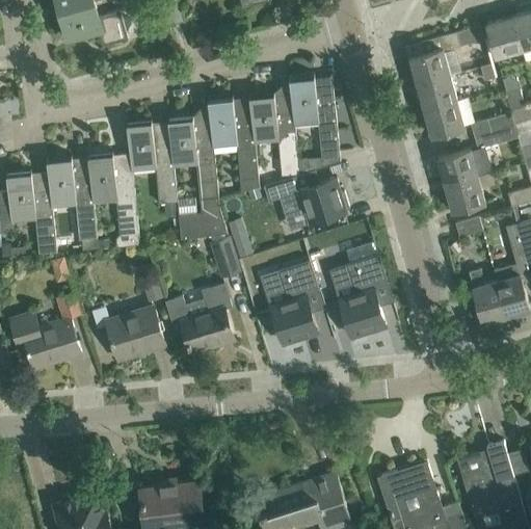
[(56,0),(60,11),(94,2),(101,0),(56,0)]
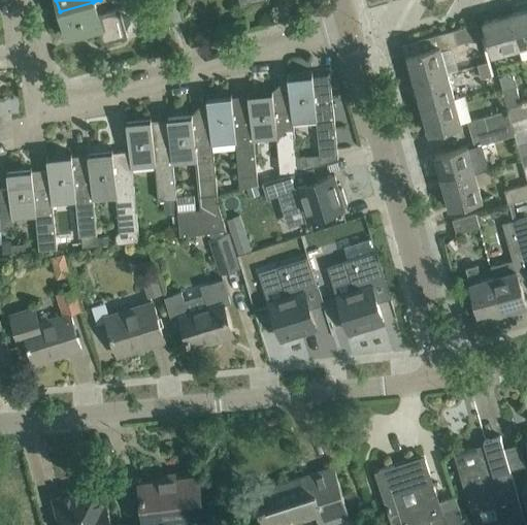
[(237,0),(239,8),(266,1),(265,0),(237,0)]
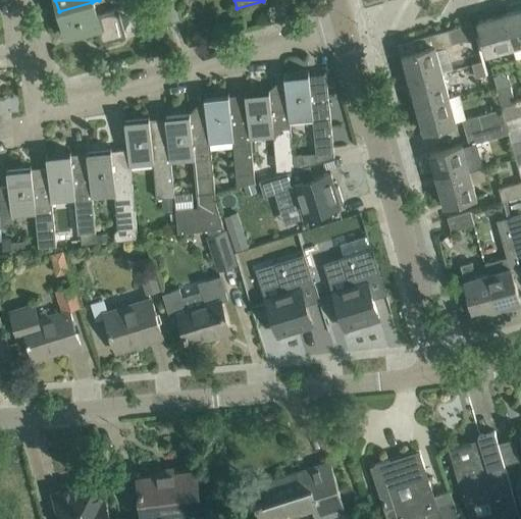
[(123,33),(128,21),(118,16),(117,11),(96,17),(92,2),(59,11),(66,39),(95,32),(97,37),(94,42),(99,45),(100,47),(101,46),(107,49),(110,44),(125,40),(123,33)]
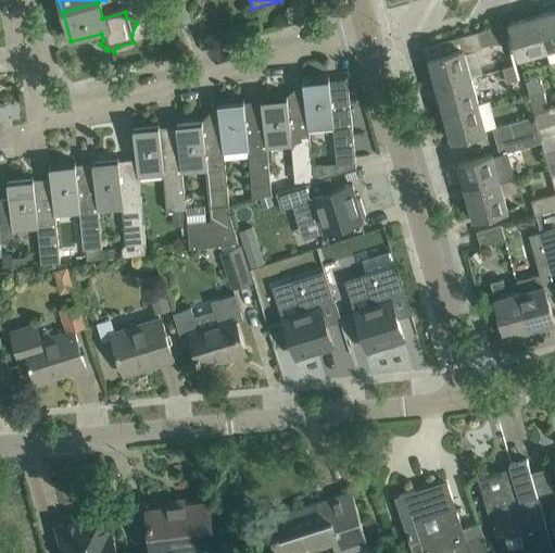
[(554,50),(554,12),(535,19),(545,53),(554,50)]
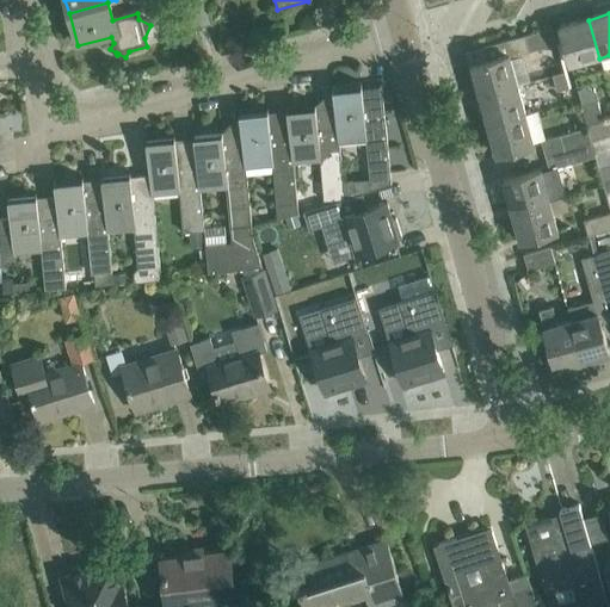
[(599,59),(589,20),(559,29),(570,67),(599,59)]
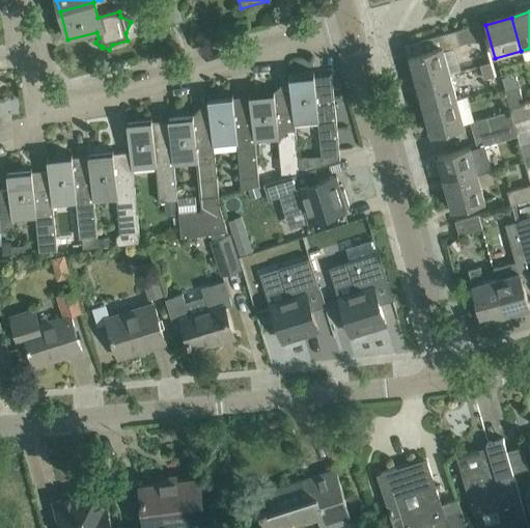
[(479,26),(419,43),(422,55),(409,58),(415,83),(459,71),(453,49),(482,39),(479,26)]
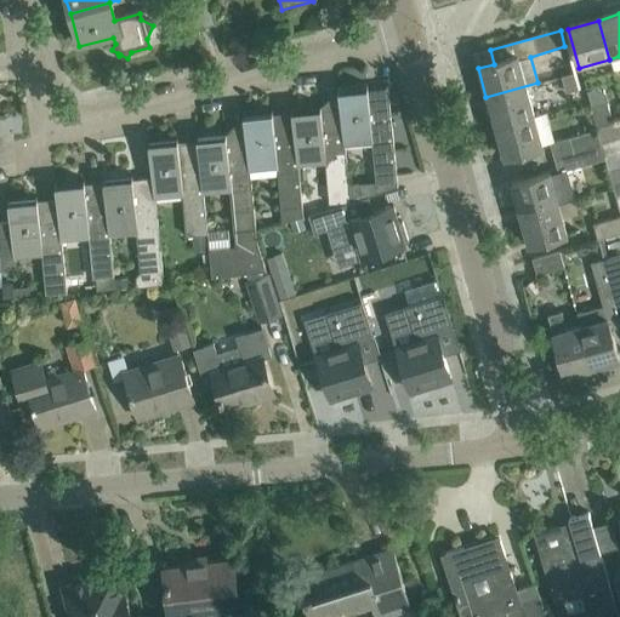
[(567,93),(579,91),(575,75),(562,79),(567,93)]
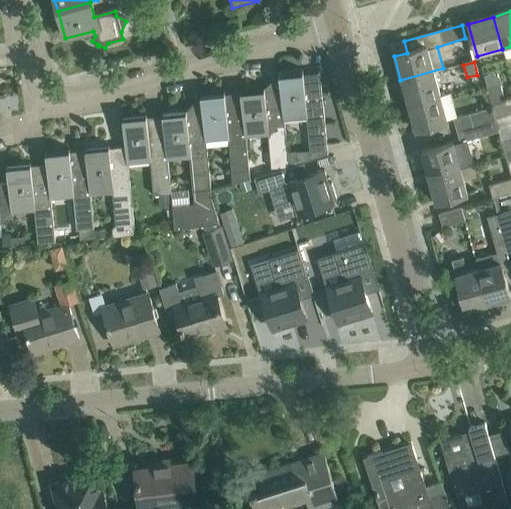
[(444,70),(443,68),(400,80),(407,106),(441,96),(434,73),(444,70)]
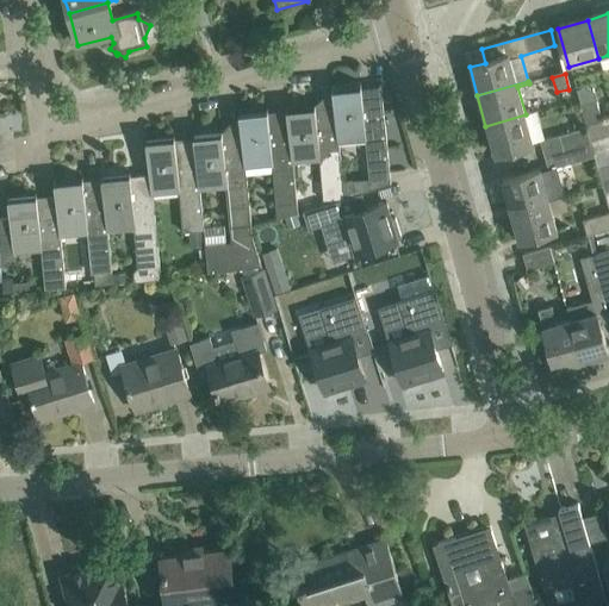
[(333,88),(331,88),(331,91),(331,94),(333,105),(335,131),(336,133),(336,141),(337,141),(337,144),(364,142),(367,181),(367,182),(367,193),(376,191),(389,186),(390,186),(380,91),(379,91),(360,93),(360,88),(360,85),(358,86),(333,88)]
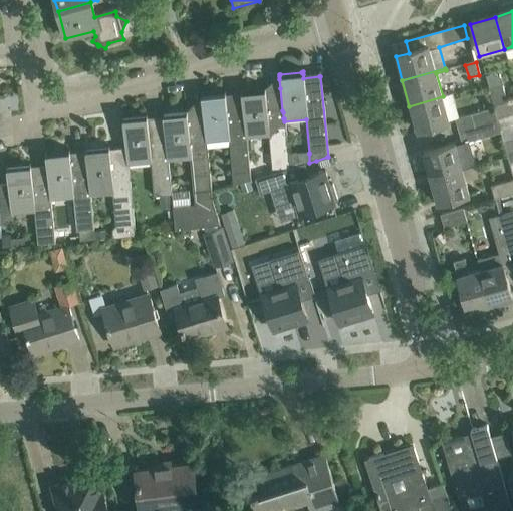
[(503,97),(506,97),(503,87),(489,91),(493,107),(496,106),(505,103),(503,97)]
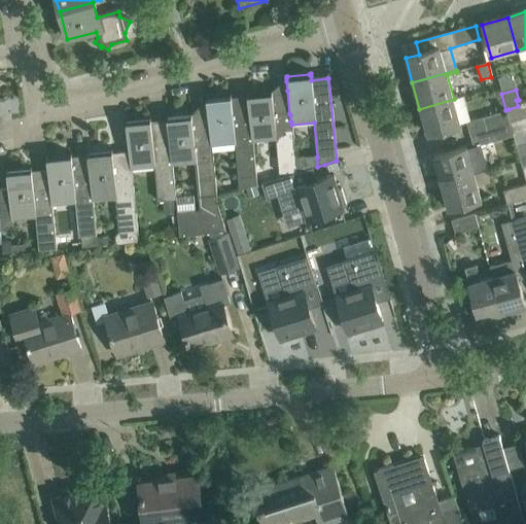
[(248,99),(247,99),(248,117),(249,117),(251,138),(252,138),(252,142),(268,140),(268,137),(274,136),(278,174),(296,172),(294,159),(291,125),(291,121),(290,121),(290,115),(289,113),(274,115),(272,97),(248,99)]
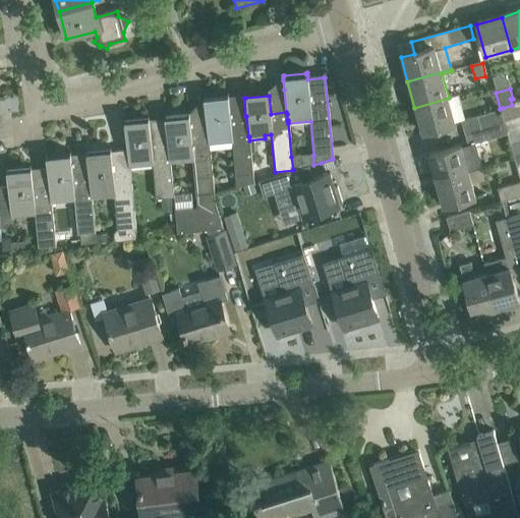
[(449,98),(414,108),(422,134),(456,125),(449,98)]
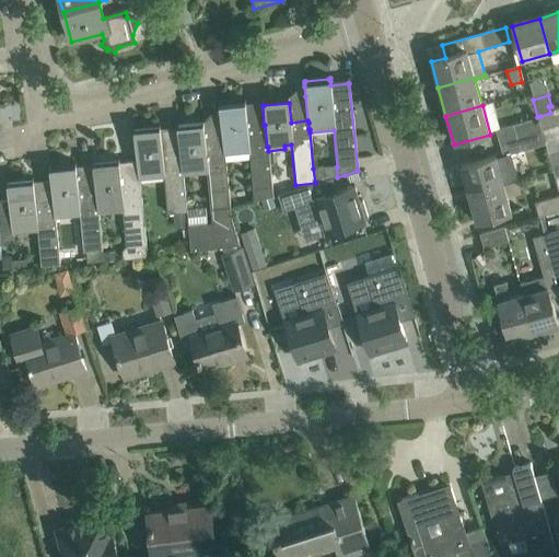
[(220,109),(219,109),(220,127),(222,146),(223,151),(224,151),(224,157),(225,162),(248,160),(253,202),(272,196),(268,151),(268,147),(267,147),(265,125),(264,125),(246,127),(245,107),(244,107),(220,109)]
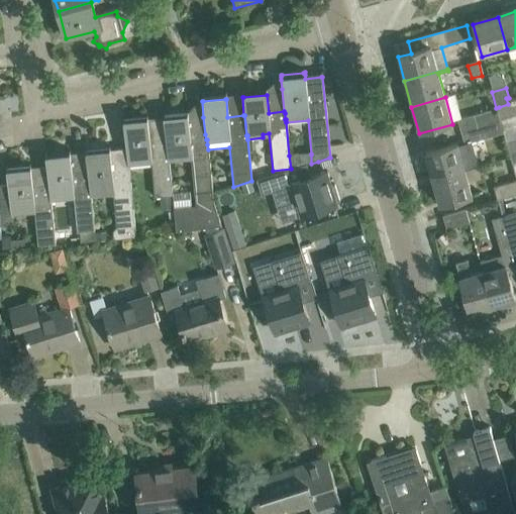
[(515,102),(508,104),(499,107),(496,108),(496,109),(499,120),(515,114),(515,102)]
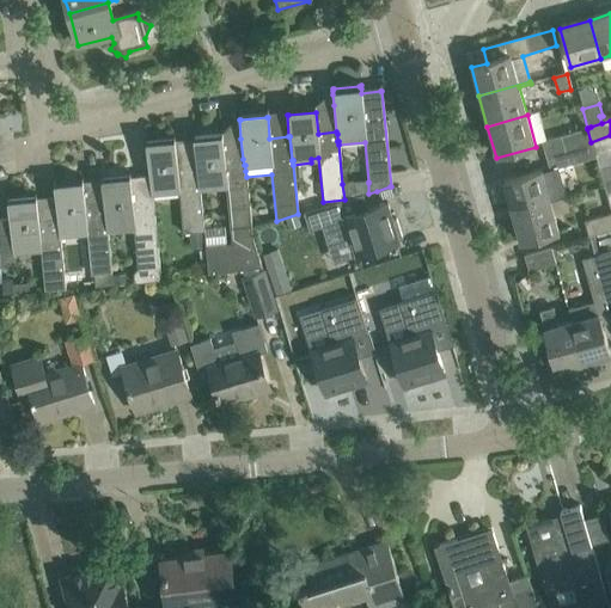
[(592,143),(591,142),(587,129),(542,142),(545,157),(592,143)]
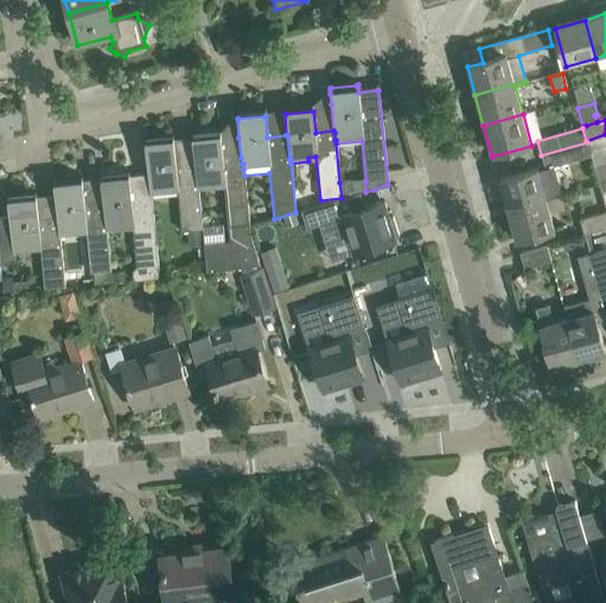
[(192,134),(191,135),(191,136),(191,140),(193,162),(196,187),(197,187),(197,191),(223,188),(228,228),(229,243),(203,245),(203,247),(206,274),(259,268),(249,229),(249,226),(244,175),(243,170),(243,164),(242,164),(241,158),(238,138),(219,140),(219,133),(218,133),(192,134)]
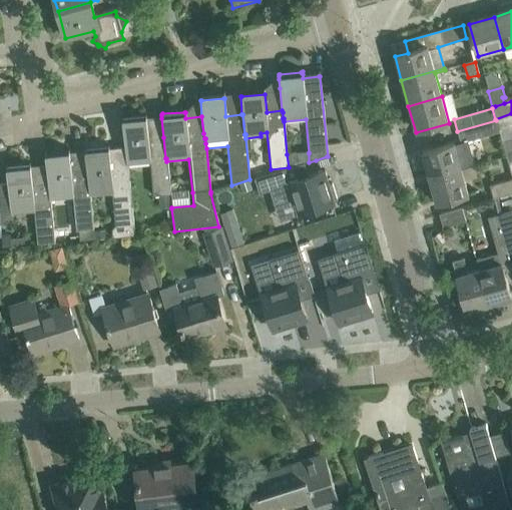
[(511,125),(511,113),(495,119),(496,120),(498,130),(511,125)]
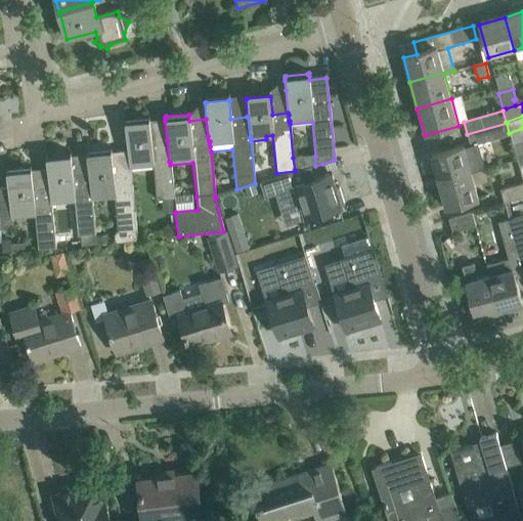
[(509,133),(507,123),(467,134),(470,148),(510,136),(509,133)]
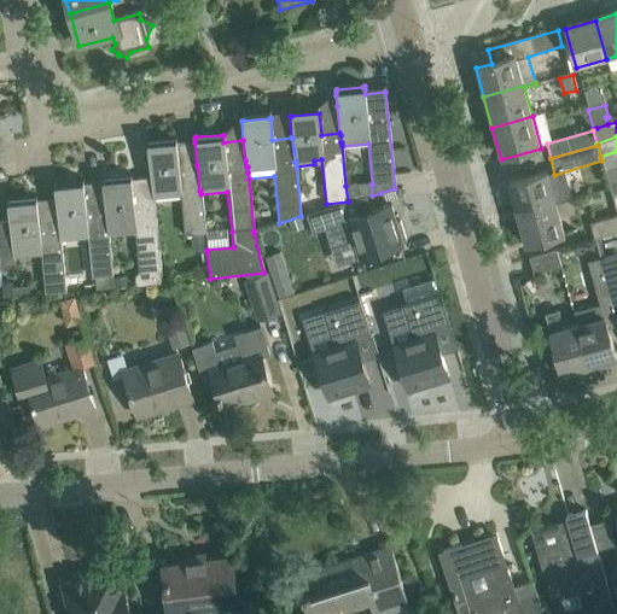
[(149,148),(147,148),(150,176),(151,194),(152,194),(153,194),(180,192),(185,237),(190,237),(205,235),(201,194),(201,191),(199,191),(197,165),(178,167),(176,146),(175,146),(149,148)]
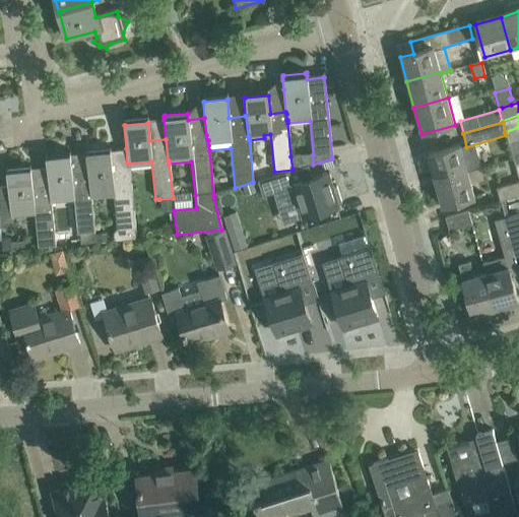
[(509,144),(518,140),(518,127),(505,132),(506,135),(509,144)]
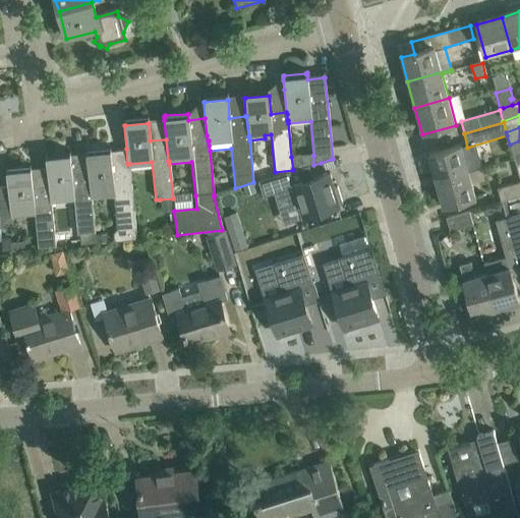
[(513,157),(519,155),(519,140),(510,145),(513,157)]
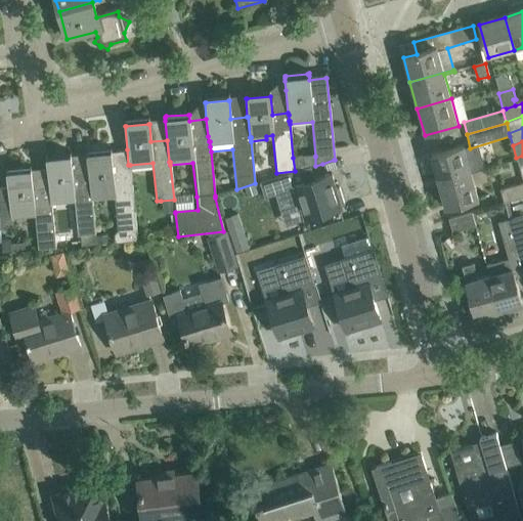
[(468,163),(464,148),(431,157),(438,183),(484,170),(481,160),(468,163)]
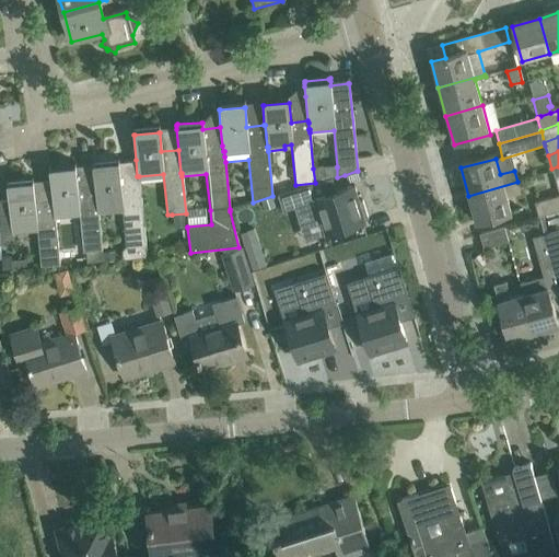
[(94,169),(93,169),(94,188),(97,210),(121,208),(126,250),(123,253),(124,260),(148,257),(147,247),(139,176),(138,176),(137,176),(138,184),(120,185),(119,166),(118,166),(94,169)]
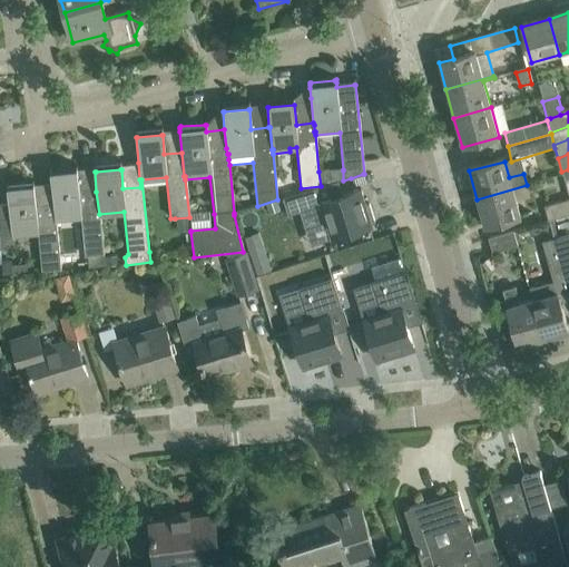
[(51,176),(50,176),(50,183),(52,207),(54,207),(55,218),(56,218),(79,216),(84,258),(88,257),(89,267),(105,266),(104,256),(99,214),(96,192),(79,194),(77,174),(76,174),(51,176)]
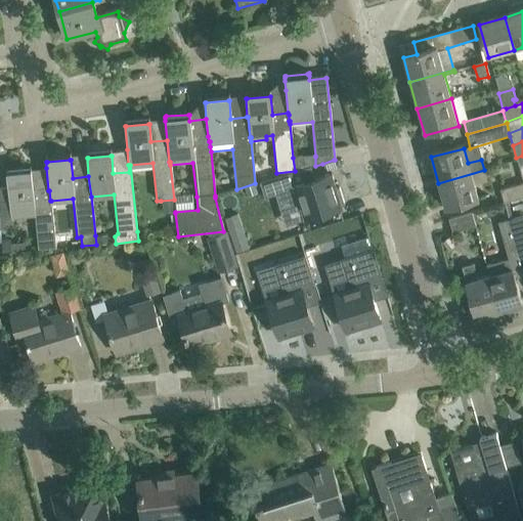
[(484,170),(438,183),(445,209),(478,200),(474,185),(487,181),(484,170)]
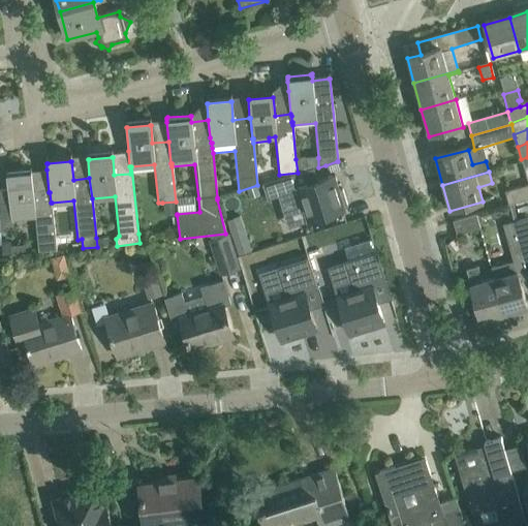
[(7,191),(0,191),(0,231),(13,224),(11,220),(10,217),(34,215),(38,253),(56,252),(52,203),(51,203),(50,192),(49,192),(33,194),(31,175),(30,176),(7,178),(6,178),(7,191)]
